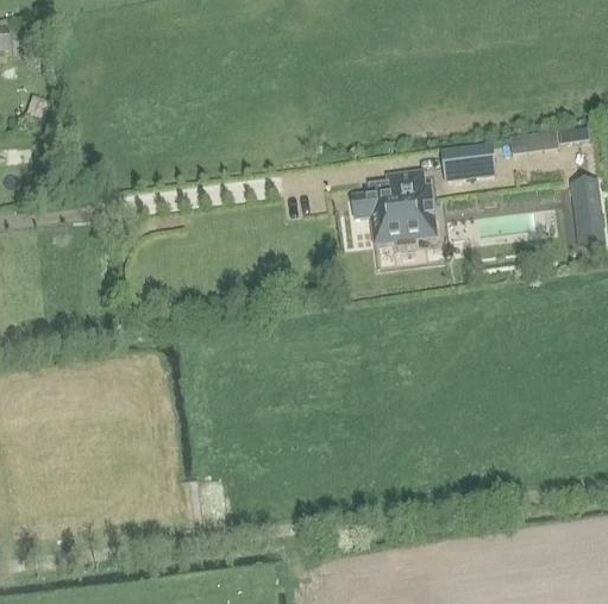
[(51,101),(32,94),(23,118),(43,125),(51,101)]
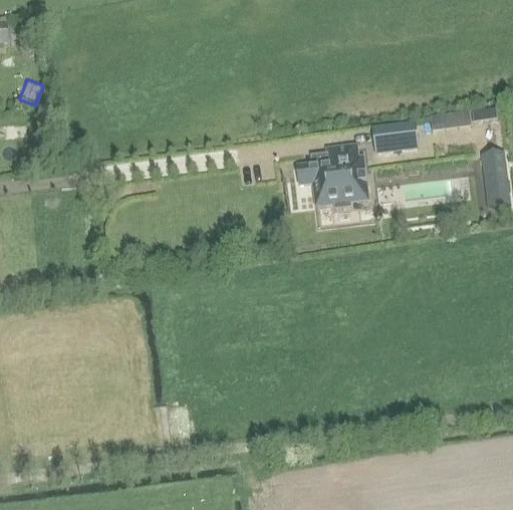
[(434,113),(435,140),(477,139),(476,111),(434,113)]
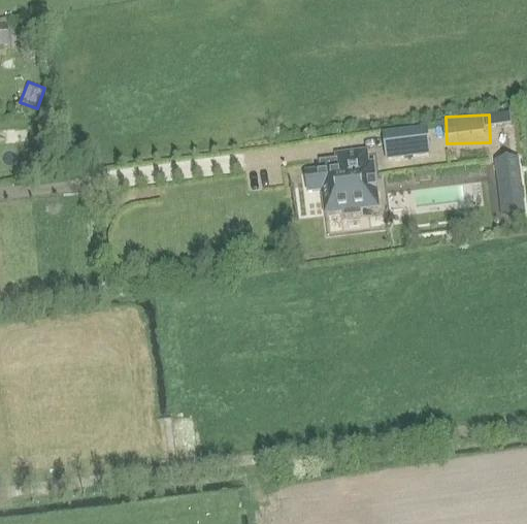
[(426,126),(385,131),(388,157),(429,152),(426,126)]
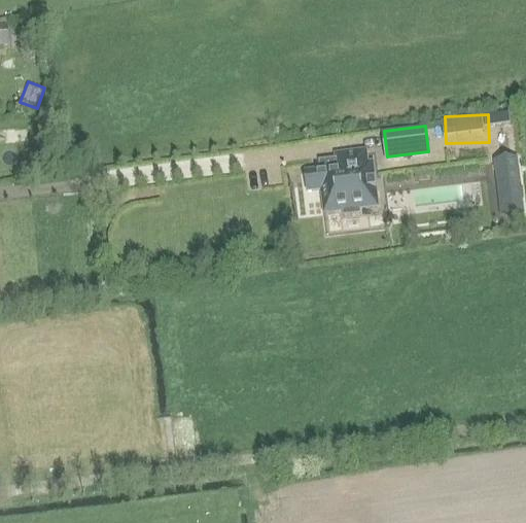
[(339,157),(320,159),(321,167),(305,169),(308,188),(323,186),(325,208),(343,206),(344,213),(361,211),(360,204),(377,202),(372,162),(367,162),(366,149),(350,151),(350,155),(339,157)]
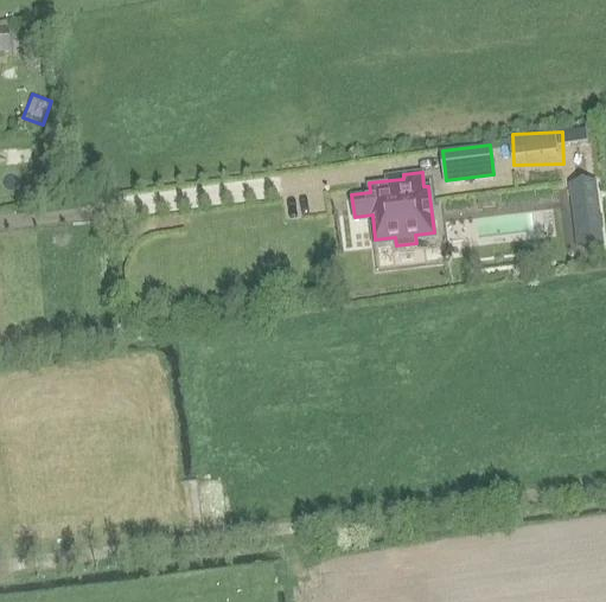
[(595,180),(571,184),(578,238),(603,235),(595,180)]
